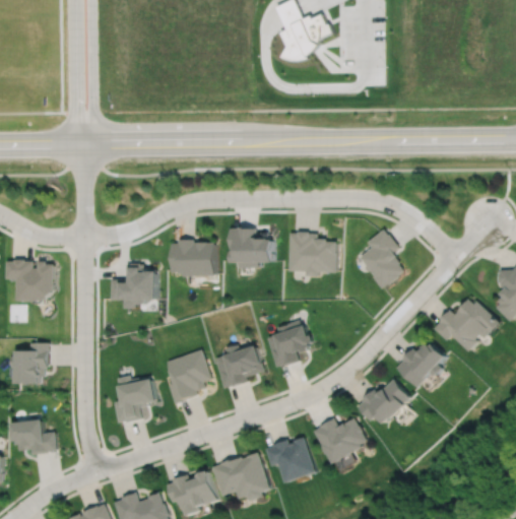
[(230,229),(230,254),(232,254),(232,263),(240,263),(240,268),(260,268),(260,263),(274,263),(274,241),(269,241),(269,240),(269,233),(261,233),(261,235),(256,235),(256,229),(248,229),(248,228),(237,228),(237,229),(230,229)]
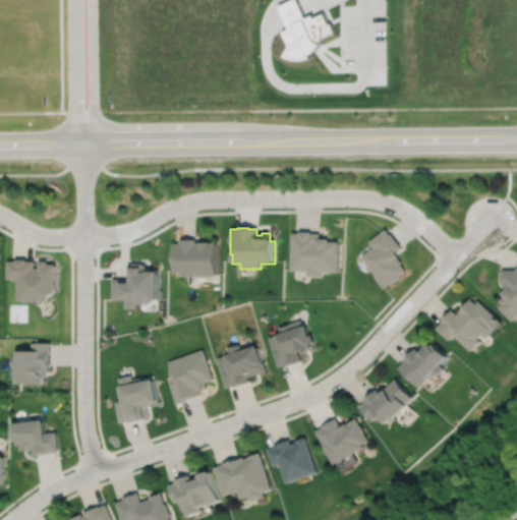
[(384,230),(367,243),(371,248),(359,257),(375,277),(374,278),(383,289),(389,284),(390,285),(400,277),(399,276),(405,272),(400,265),(401,265),(397,258),(398,257),(395,252),(400,248),(390,235),(389,236),(384,230)]
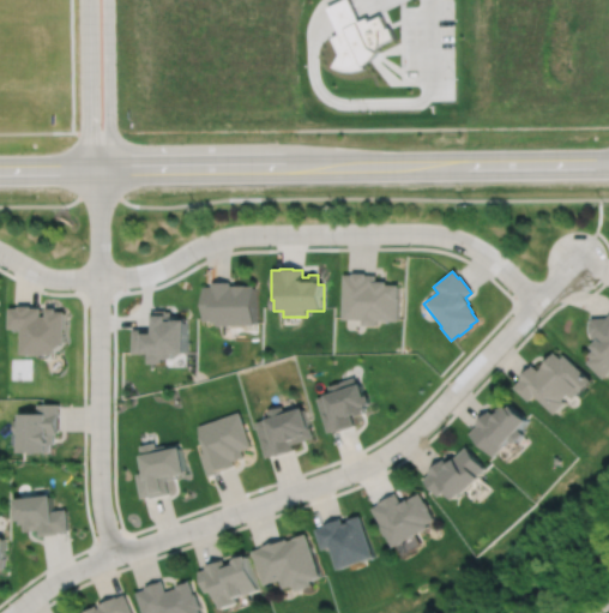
[(341,275),(339,320),(360,320),(360,326),(375,326),(375,322),(397,322),(398,286),(386,286),(386,283),(374,282),(374,276),(363,276),(363,274),(350,274),(350,275),(341,275)]
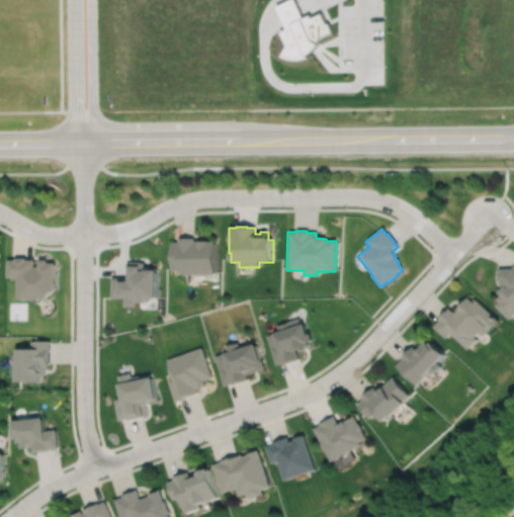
[(169,243),(170,271),(177,271),(177,273),(181,273),(182,276),(215,275),(213,242),(206,242),(194,242),(192,242),(192,239),(176,239),(176,243),(169,243)]
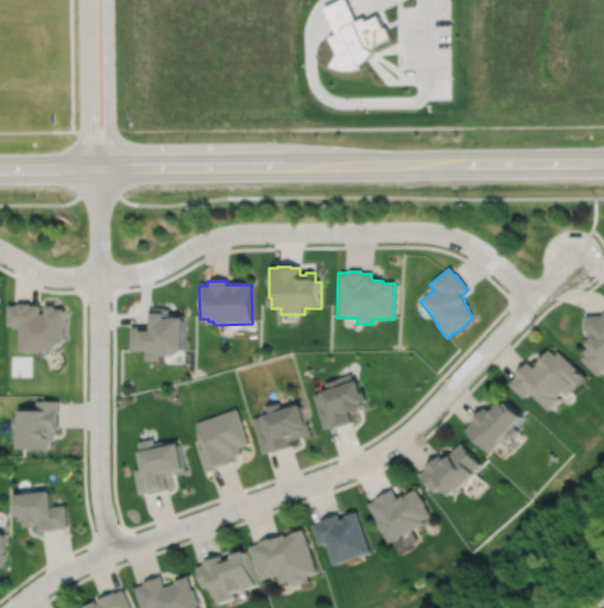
[(7,307),(7,327),(20,327),(20,353),(51,353),(64,340),(64,311),(55,311),(55,307),(45,307),(45,314),(39,314),(39,307),(30,307),(30,305),(17,305),(17,306),(7,307)]
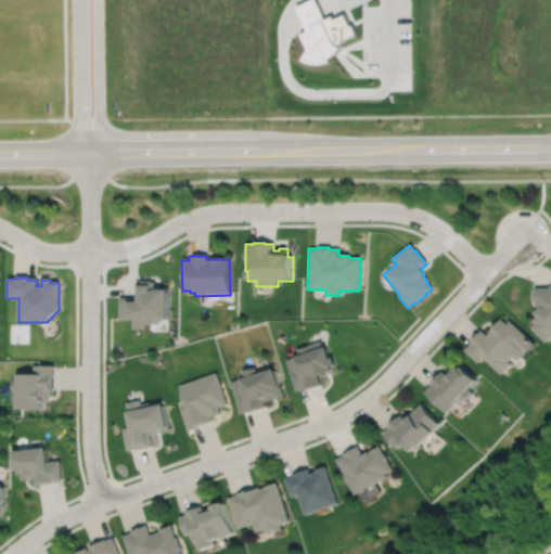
[(118,299),(118,321),(128,321),(128,322),(132,322),(132,330),(145,330),(145,325),(154,325),(154,322),(167,322),(167,291),(158,291),(158,288),(153,288),(153,283),(149,283),(149,282),(138,282),(138,283),(135,283),(135,299),(118,299)]
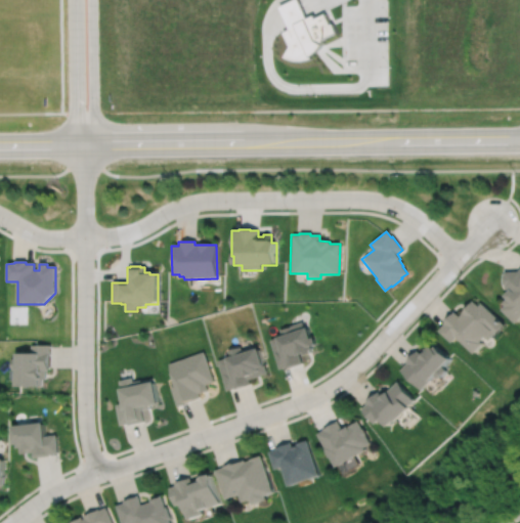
[(503,272),(503,276),(502,276),(502,286),(503,286),(504,288),(508,293),(504,297),(506,299),(501,304),(504,307),(500,311),(515,324),(519,318),(519,268),(517,272),(503,272)]
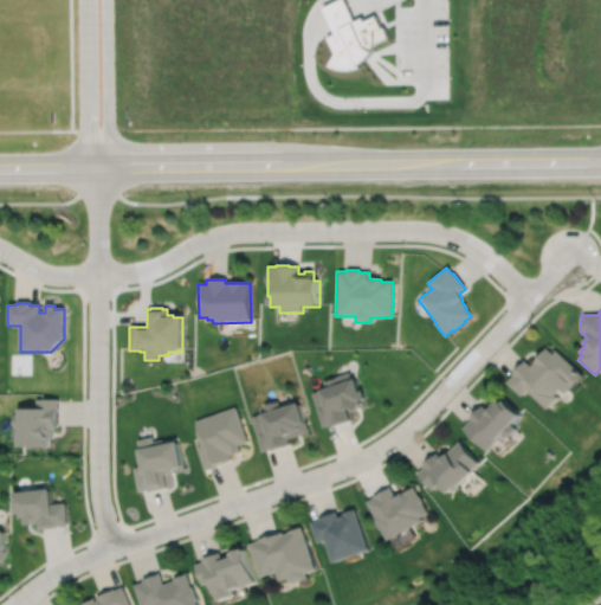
[(522,361),(510,375),(511,377),(504,384),(519,397),(524,391),(545,411),(556,399),(554,397),(559,391),(564,396),(572,387),(572,388),(582,378),(554,352),(551,355),(544,349),(528,367),(522,361)]
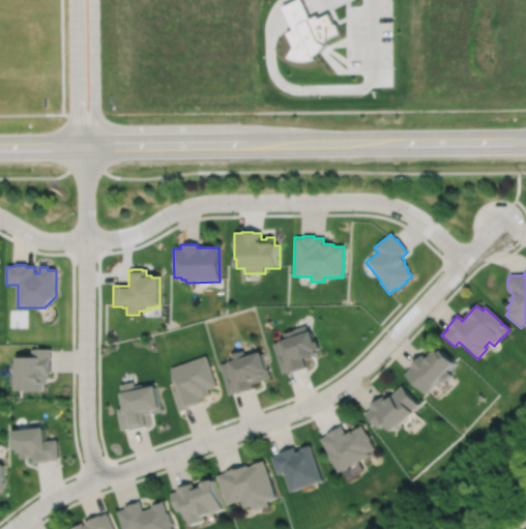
[(271,345),(281,375),(288,372),(289,374),(304,369),(301,361),(307,359),(308,361),(315,358),(314,355),(315,354),(315,352),(319,351),(316,343),(314,344),(311,332),(307,334),(304,326),(281,333),(283,341),(271,345)]
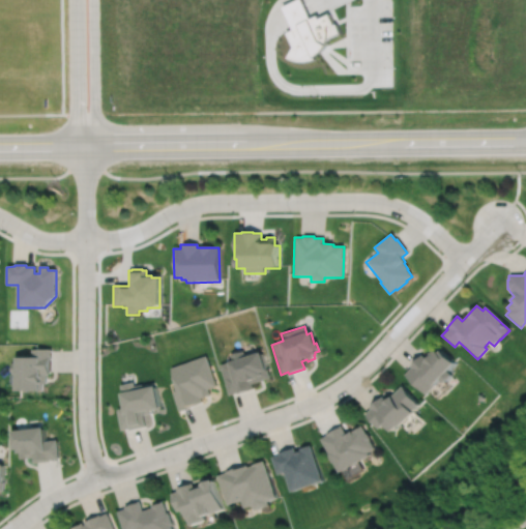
[(13,358),(13,364),(10,364),(10,376),(16,375),(16,393),(40,392),(40,386),(42,386),(42,384),(45,384),(45,376),(48,376),(48,359),(49,359),(49,350),(30,350),(30,358),(13,358)]
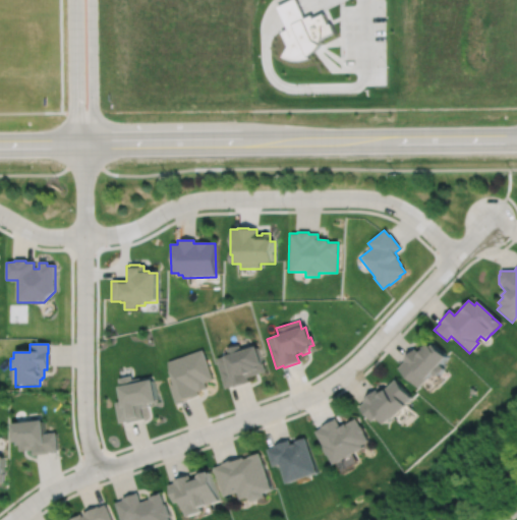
[(214,359),(223,390),(231,387),(232,388),(247,384),(245,379),(264,372),(256,348),(239,353),(237,346),(224,350),(226,356),(214,359)]
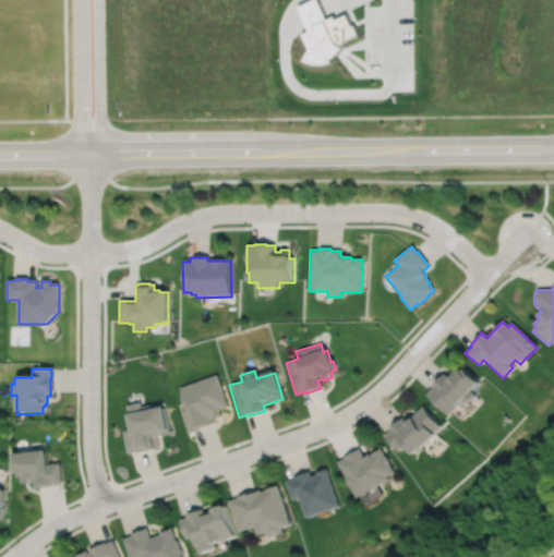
[(425,396),(448,416),(456,408),(457,409),(462,402),(466,406),(474,396),(471,394),(480,385),(465,371),(462,374),(460,372),(459,373),(456,371),(452,375),(454,377),(449,382),(443,375),(431,387),(432,388),(425,396)]
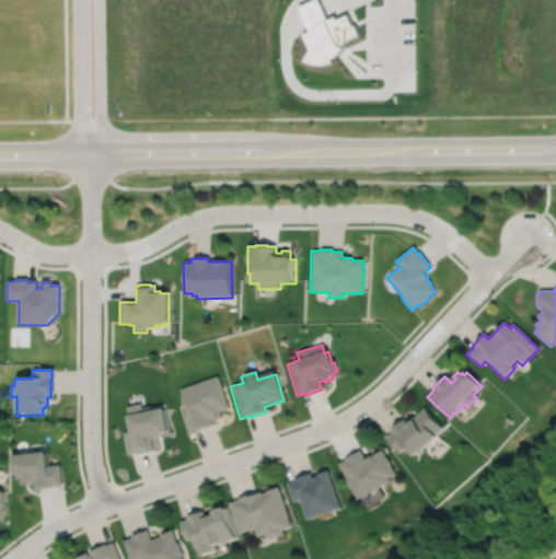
[(177,391),(186,415),(181,417),(188,437),(198,433),(197,432),(211,427),(210,421),(211,421),(212,422),(220,419),(218,412),(227,409),(216,376),(177,391)]
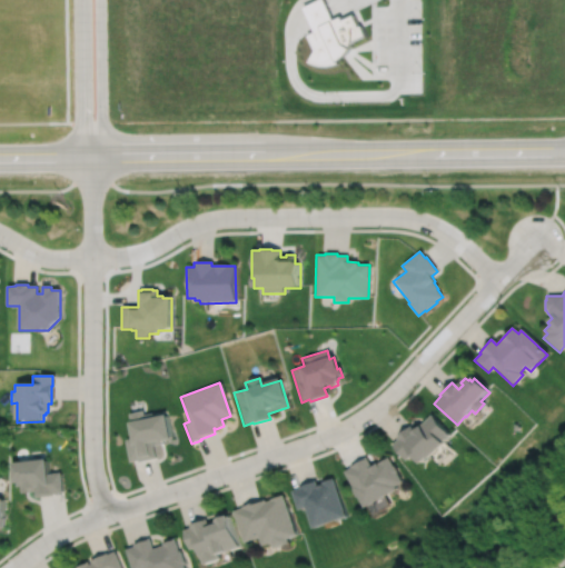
[(127,415),(131,439),(124,441),(128,464),(137,461),(137,464),(155,459),(151,444),(154,444),(155,447),(162,446),(161,444),(170,441),(166,417),(142,421),(141,411),(127,415)]
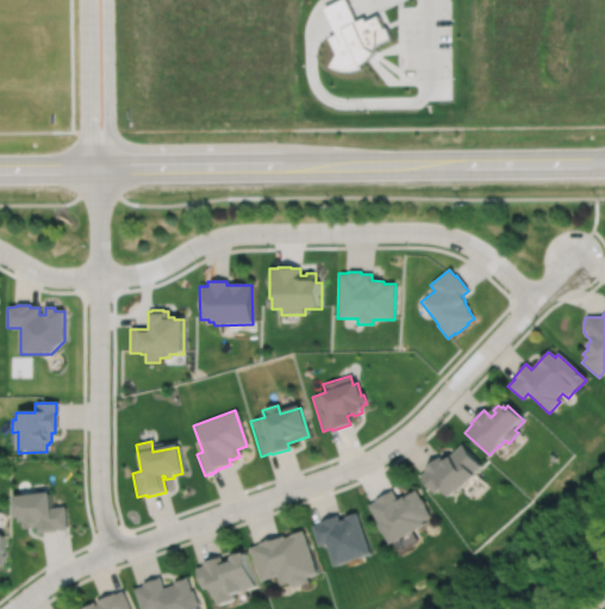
[(419,478),(435,496),(442,489),(454,501),(461,495),(462,496),(480,479),(476,476),(484,468),(463,446),(444,464),(438,458),(424,471),(426,472),(419,478)]
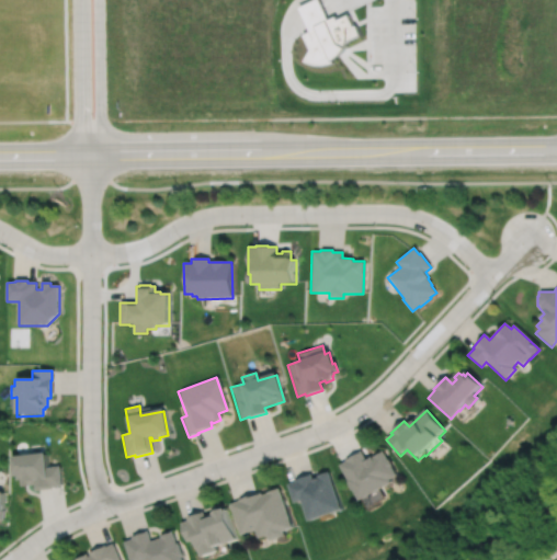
[(339,466),(347,480),(345,481),(351,492),(353,491),(359,503),(391,484),(389,481),(397,478),(391,468),(393,467),(389,461),(388,461),(383,453),(366,461),(361,452),(344,460),(345,463),(339,466)]
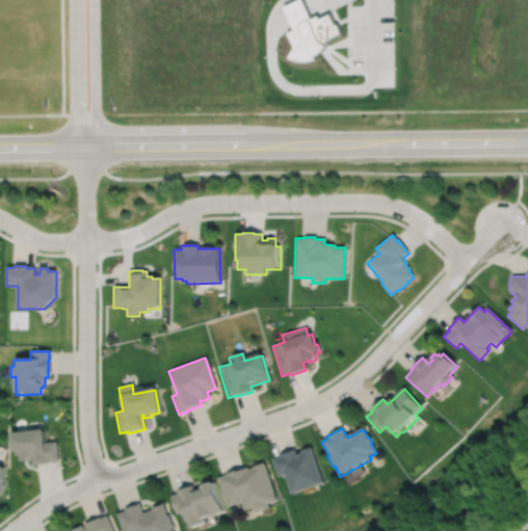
[(10,434),(12,454),(17,453),(18,462),(31,460),(31,467),(49,465),(48,462),(56,461),(54,443),(44,444),(42,431),(10,434)]
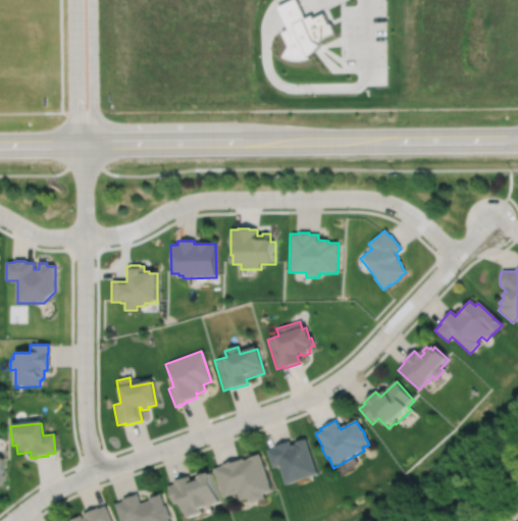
[(266,452),(272,469),(278,467),(286,486),(317,476),(305,439),(295,443),(295,446),(290,447),(289,443),(273,448),(274,449),(266,452)]
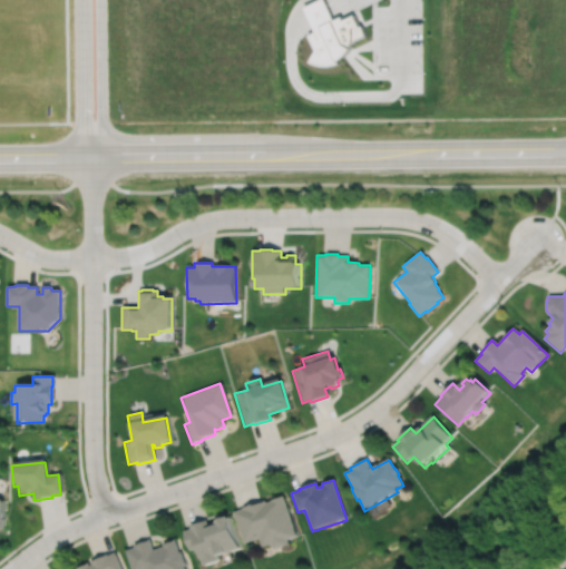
[(232,513),(243,546),(259,540),(262,549),(271,546),(273,552),(289,547),(288,542),(296,539),(282,498),(270,501),(271,503),(265,504),(264,502),(260,504),(259,503),(241,509),(242,510),(232,513)]
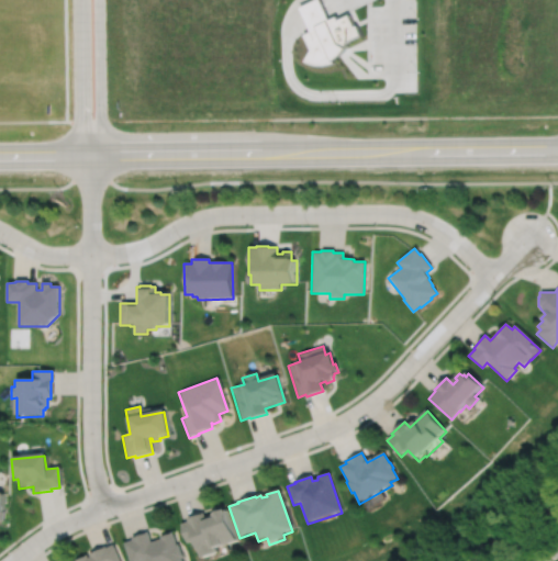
[(179,526),(186,545),(193,542),(199,560),(215,554),(215,552),(223,549),(223,548),(235,543),(224,512),(214,516),(208,518),(210,522),(205,524),(202,514),(186,519),(187,523),(179,526)]
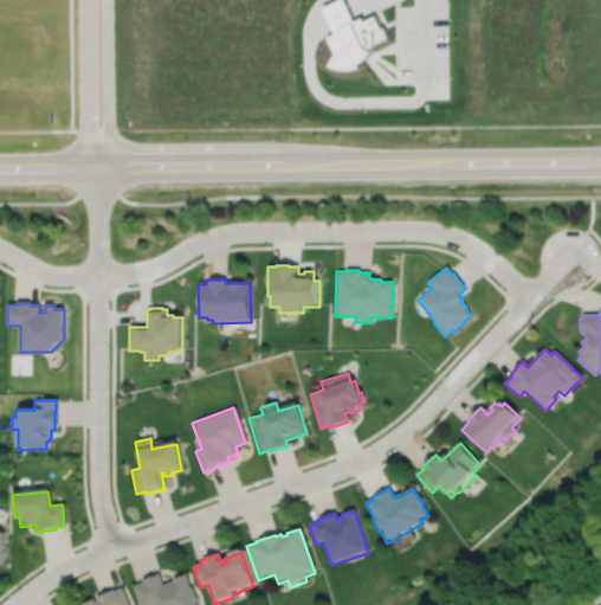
[(131,587),(137,604),(194,604),(195,604),(191,590),(189,590),(183,575),(170,580),(172,583),(161,586),(157,574),(140,580),(141,584),(131,587)]
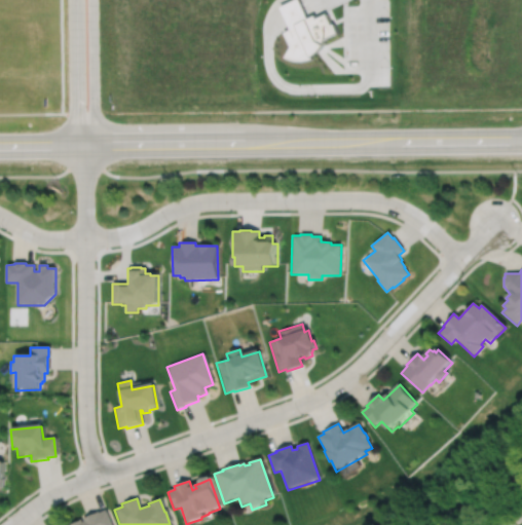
[(111,524),(104,511),(98,514),(97,513),(81,520),(82,523),(81,524),(79,521),(72,524),(111,524)]
